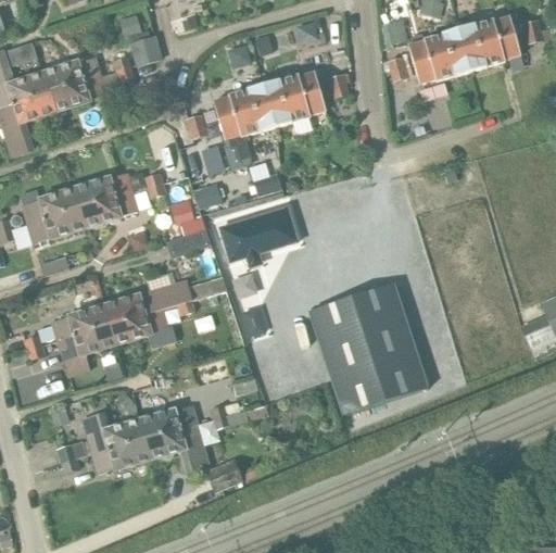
[(0,4),(14,0),(0,0),(0,30),(5,29),(0,13),(0,4)]
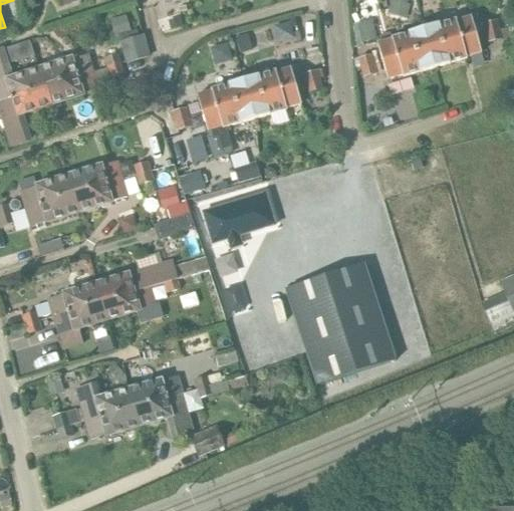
[(116,34),(133,29),(126,13),(111,17),(116,34)]
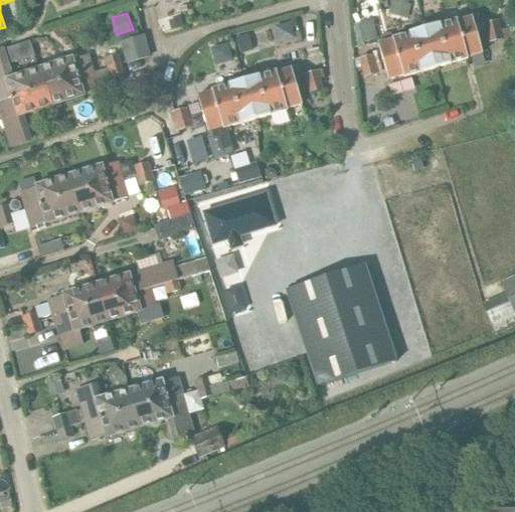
[(183,23),(180,14),(169,18),(172,27),(183,23)]
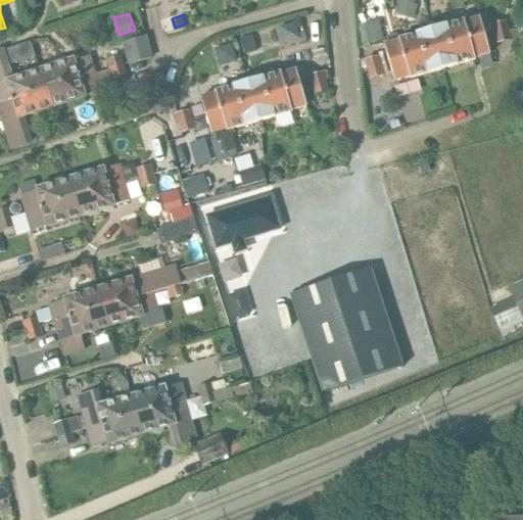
[(300,15),(295,17),(297,26),(303,24),(300,15)]
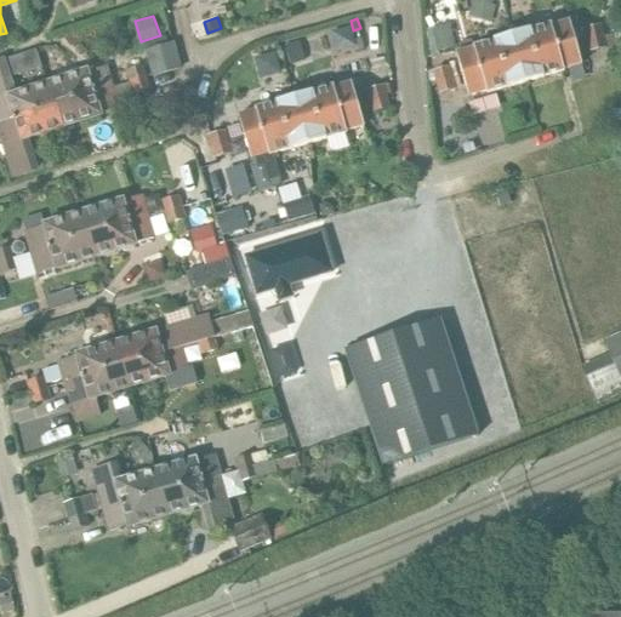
[(552,23),(514,34),(520,57),(576,41),(570,20),(552,24),(552,23)]
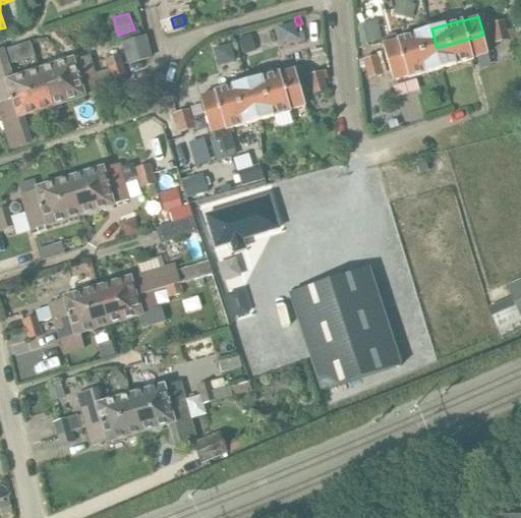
[(382,38),(378,18),(363,21),(367,41),(382,38)]
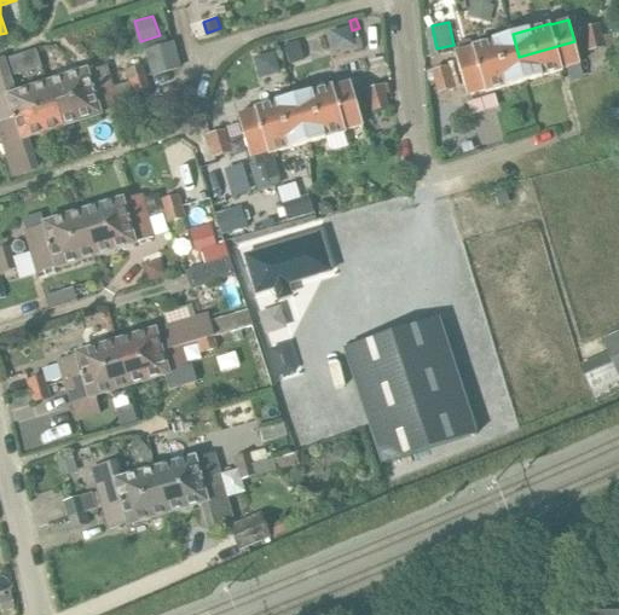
[(586,38),(602,34),(599,22),(583,25),(586,38)]
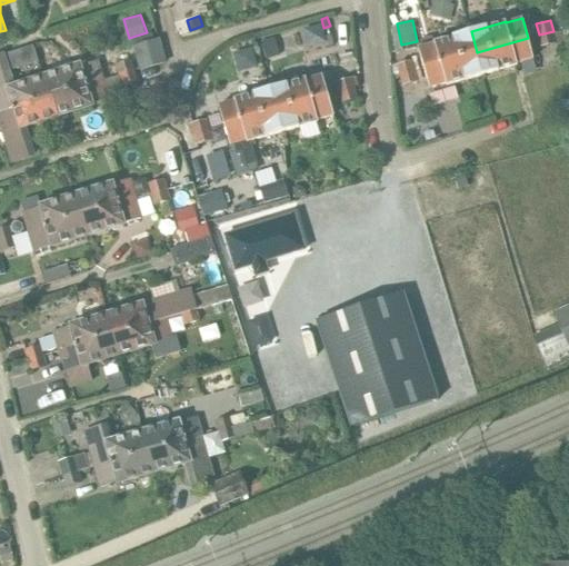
[(283,50),(303,43),(299,28),(279,33),(283,50)]
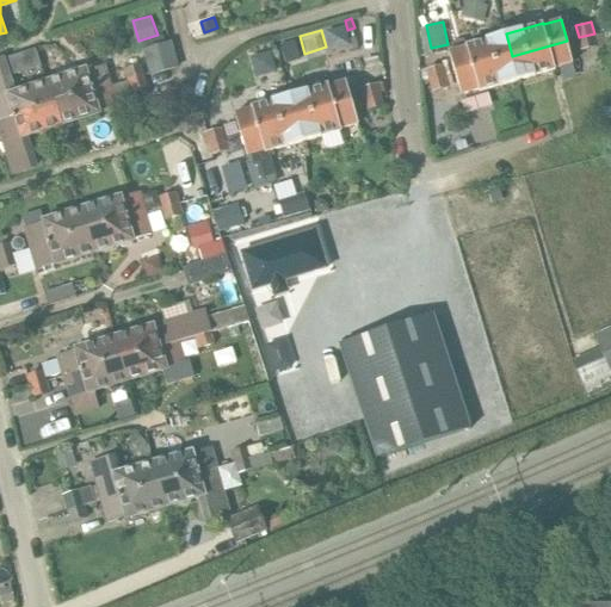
[(604,31),(594,33),(597,44),(608,42),(604,31)]
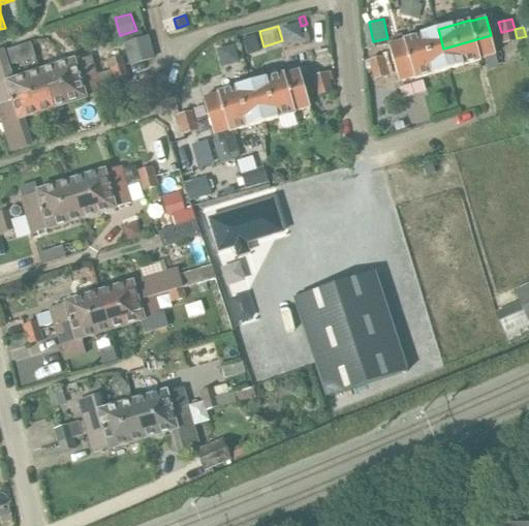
[(443,49),(438,29),(405,38),(406,39),(391,44),(396,62),(443,49)]
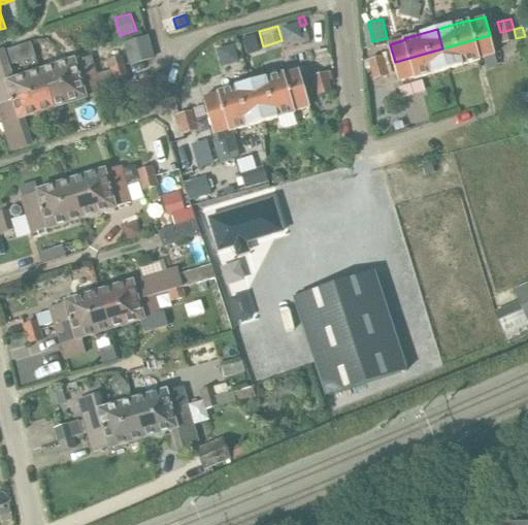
[(514,29),(500,32),(502,41),(516,38),(514,29)]
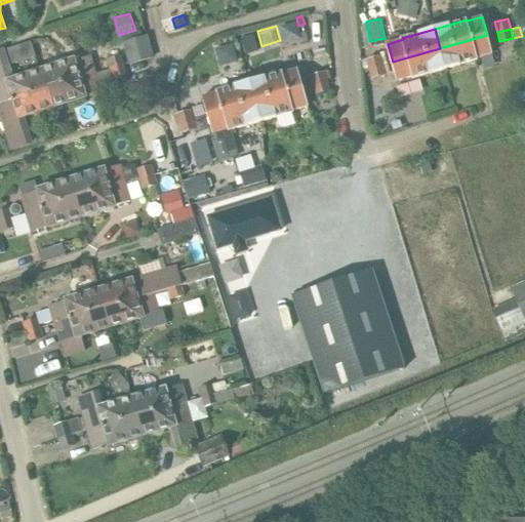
[(253,32),(241,36),(246,51),(258,48),(253,32)]
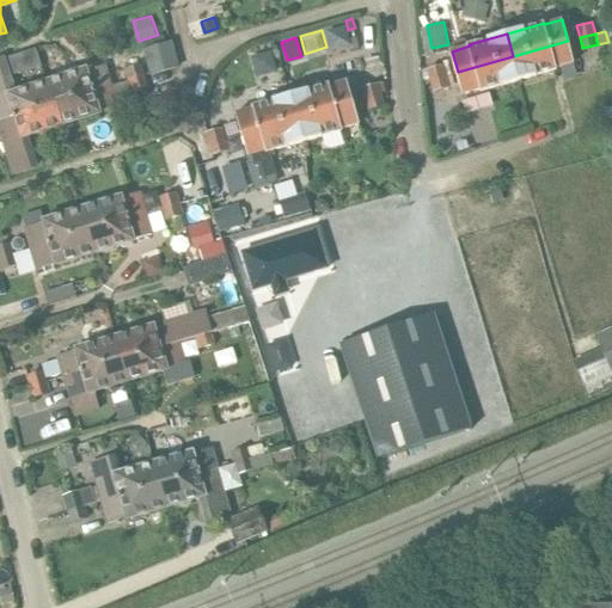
[(151,72),(179,63),(171,38),(144,47),(151,72)]
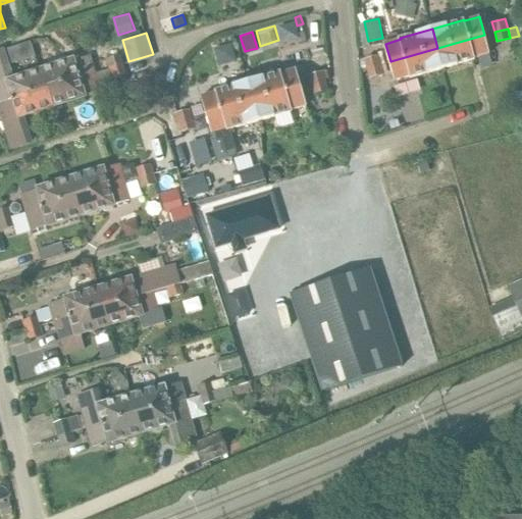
[(484,35),(437,48),(442,67),(474,58),(474,56),(488,52),(484,35)]
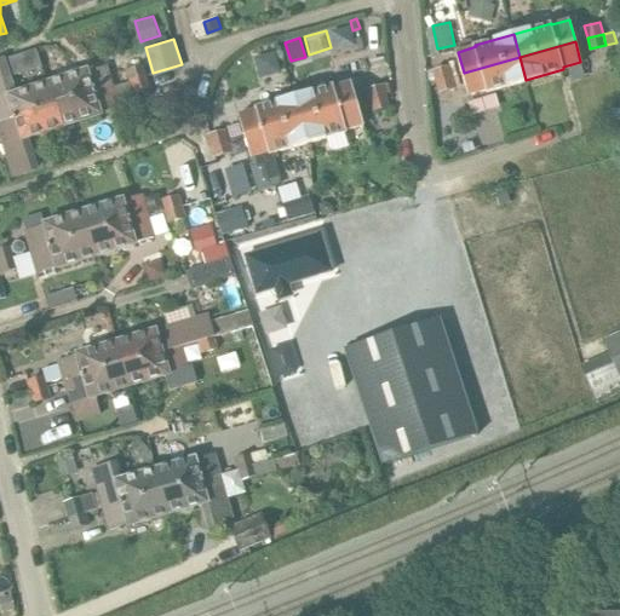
[(0,120),(53,103),(47,81),(13,92),(9,76),(41,65),(36,47),(0,58),(0,120)]
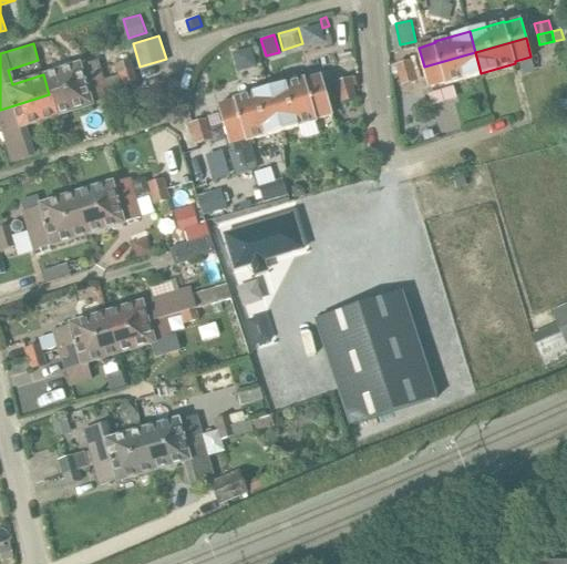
[(481,73),(475,52),(424,67),(430,85),(446,80),(446,83),(481,73)]
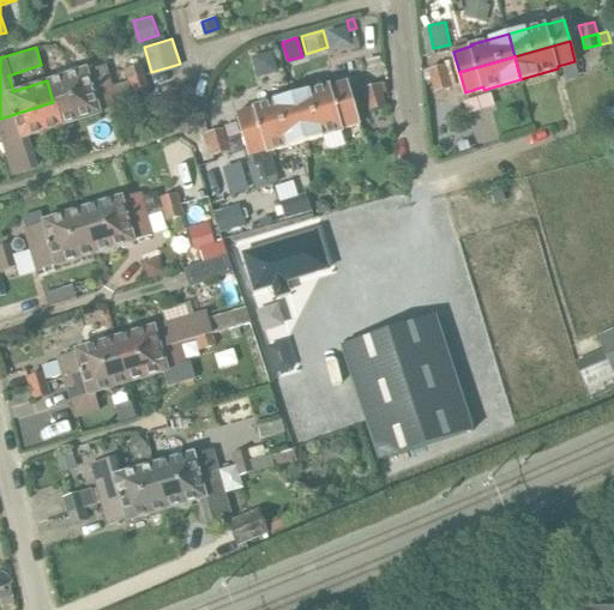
[(128,79),(144,73),(140,62),(125,67),(128,79)]
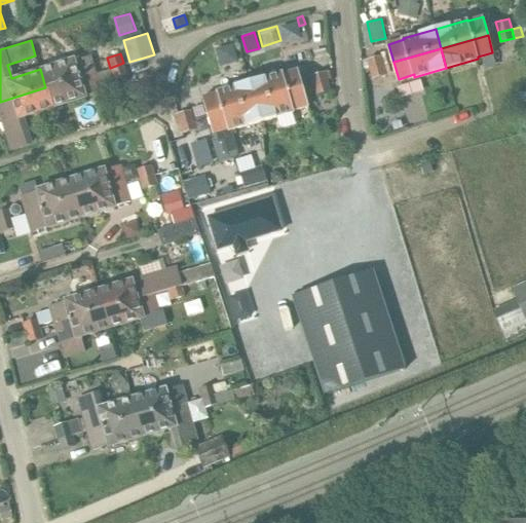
[(372,68),(385,65),(382,54),(370,59),(372,68)]
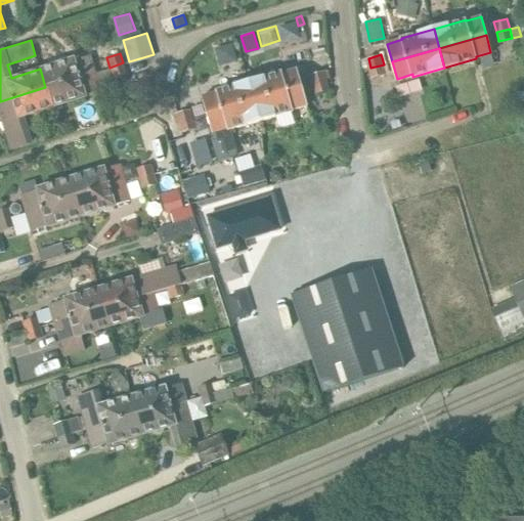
[(73,57),(40,69),(45,87),(93,71),(88,55),(74,59),(73,57)]
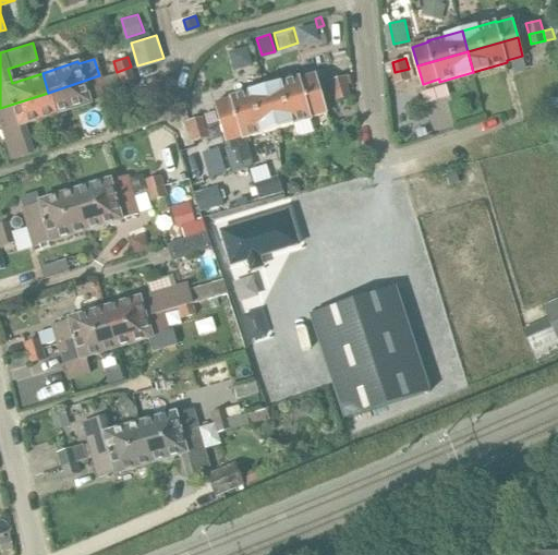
[(131,67),(117,72),(120,82),(134,77),(131,67)]
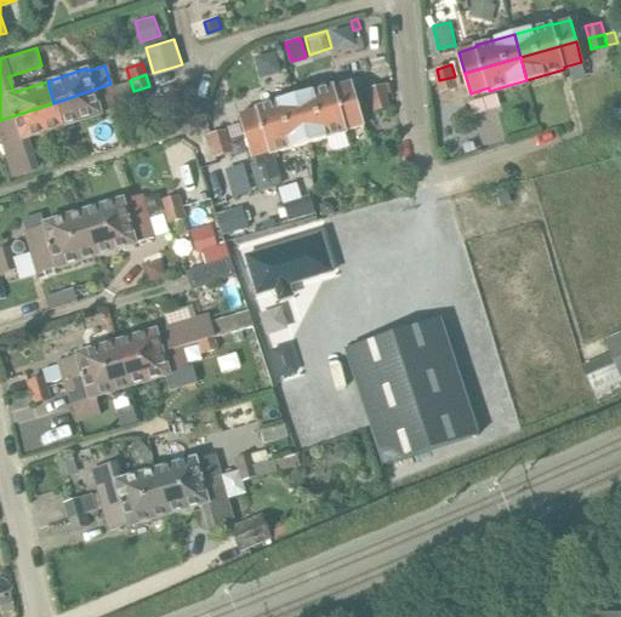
[(455,76),(439,80),(443,92),(457,87),(455,76)]
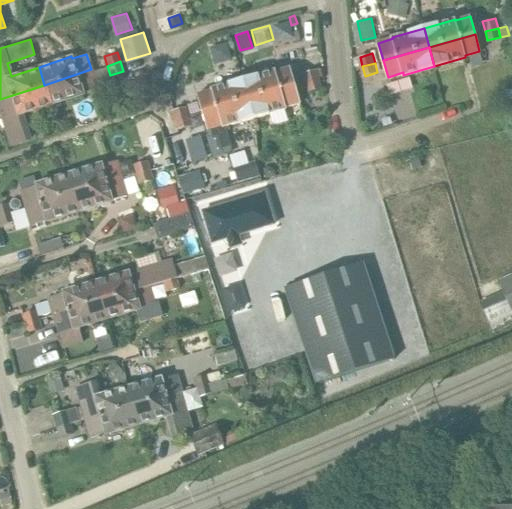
[(248,97),(295,84),(290,67),(275,71),(275,69),(243,79),(248,97)]
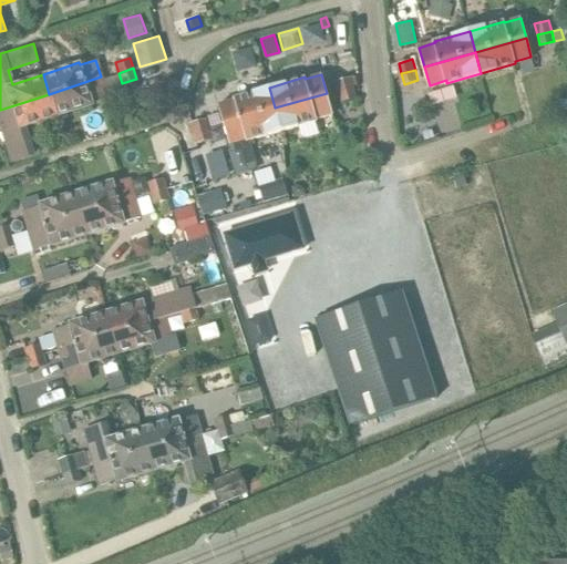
[(339,90),(352,85),(350,75),(336,80),(339,90)]
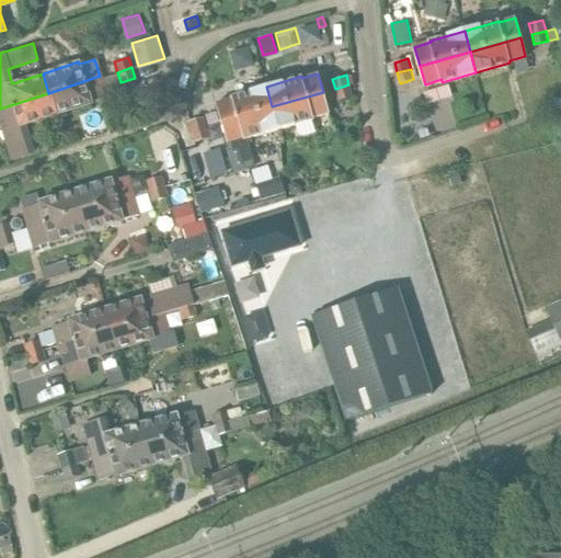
[(100,76),(48,93),(55,114),(91,103),(91,101),(106,97),(100,76)]
